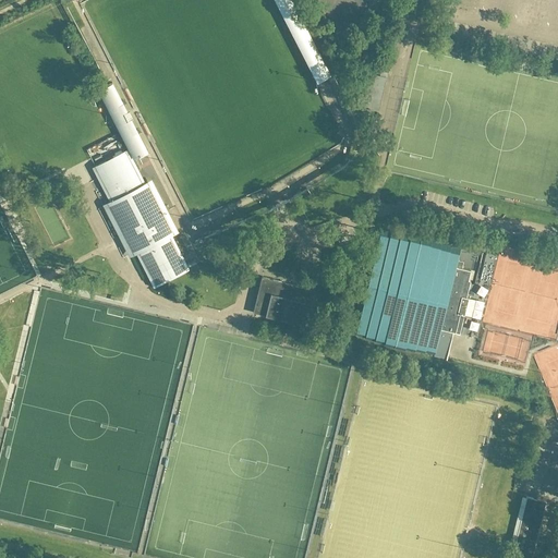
[(329,76),(290,0),(274,0),(316,83),(329,76)]
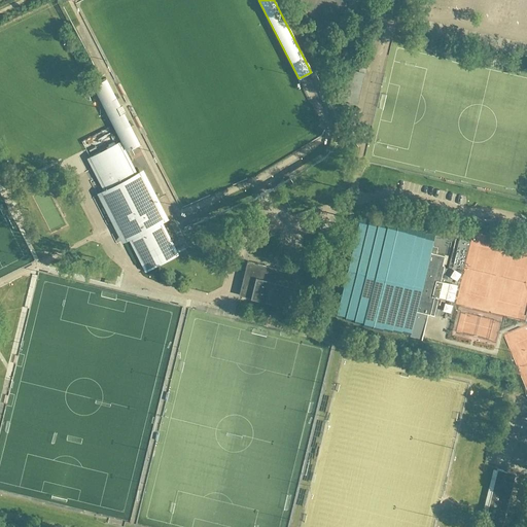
[(118,144),(90,159),(106,190),(102,194),(126,239),(130,237),(146,269),(175,254),(159,222),(163,220),(139,174),(135,176),(118,144)]
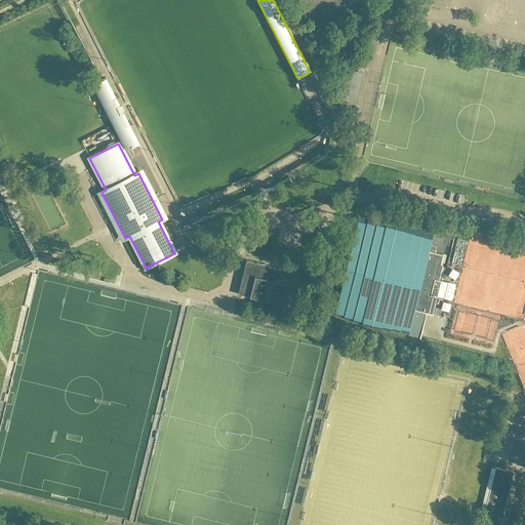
[(288,177),(276,186),(279,191),(291,183),(288,177)]
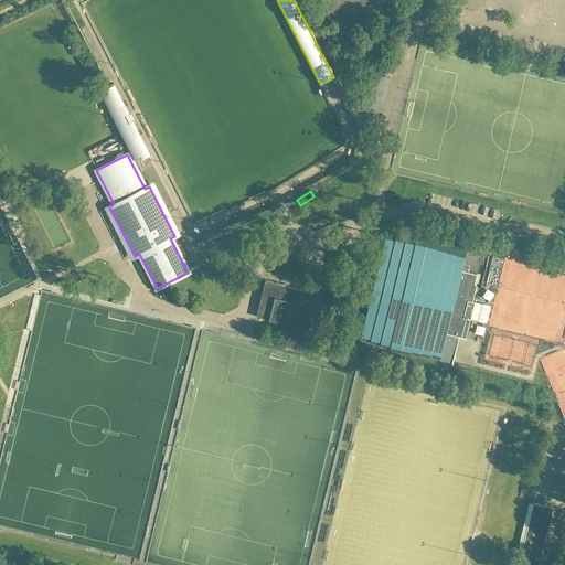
[(476,275),(476,274),(466,272),(467,270),(464,266),(462,266),(466,253),(456,251),(456,249),(446,247),(446,246),(436,244),(436,243),(415,238),(415,240),(405,236),(405,237),(395,235),(395,236),(385,234),(360,341),(370,343),(380,347),(390,349),(388,350),(409,355),(409,354),(419,356),(429,359),(429,358),(439,360),(439,361),(451,364),(451,365),(452,363),(459,338),(465,340),(465,339),(469,320),(470,319),(473,302),(471,301),(473,292),(471,292),(473,285),(476,275)]
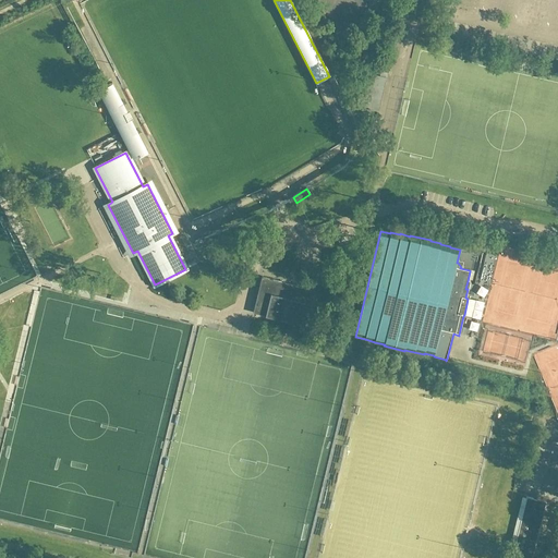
[(473,286),(473,284),(469,284),(470,281),(471,281),(473,271),(470,270),(455,334),(459,335),(477,340),(497,257),(485,254),(477,286),(473,286)]
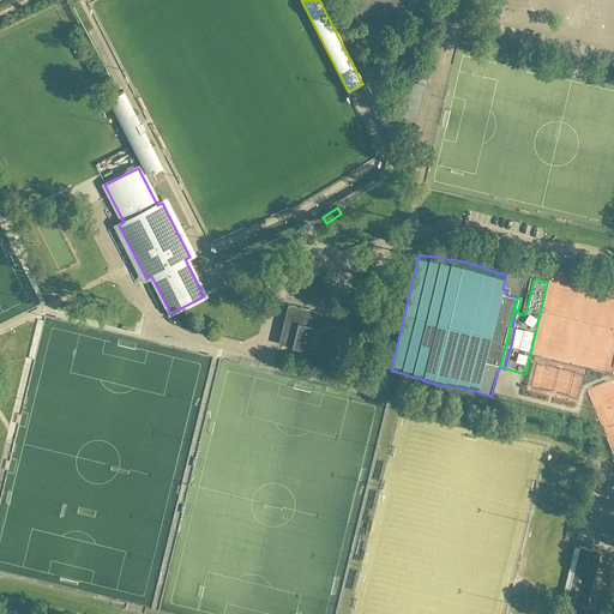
[(288,305),(278,345),(292,348),(339,360),(345,335),(342,333),(345,319),(324,314),(288,305)]
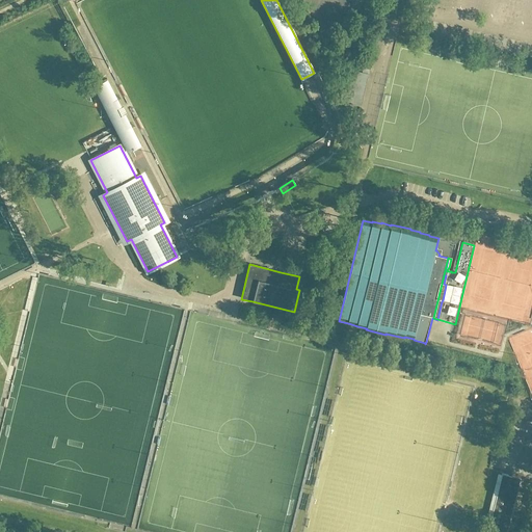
[(497,531),(506,531),(520,479),(501,474),(487,530),(497,531)]
